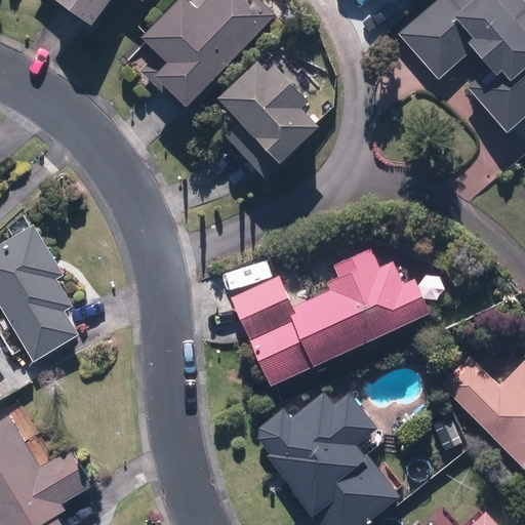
[(55,0),(94,27),(113,0),(142,0),(144,1),(145,0),(55,0)]
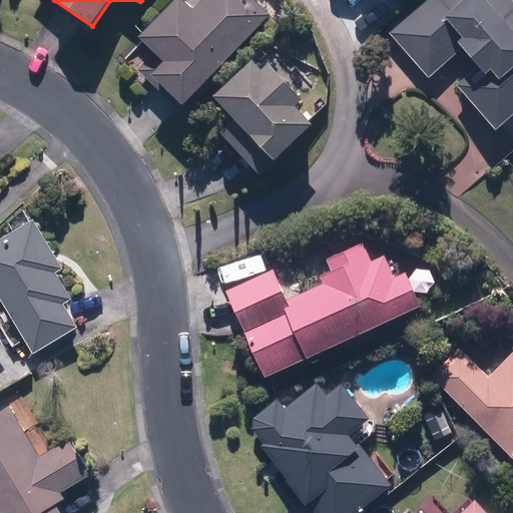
[(164,59),(151,72),(180,103),(273,15),(258,0),(200,0),(199,0),(178,0),(141,35),(164,59)]
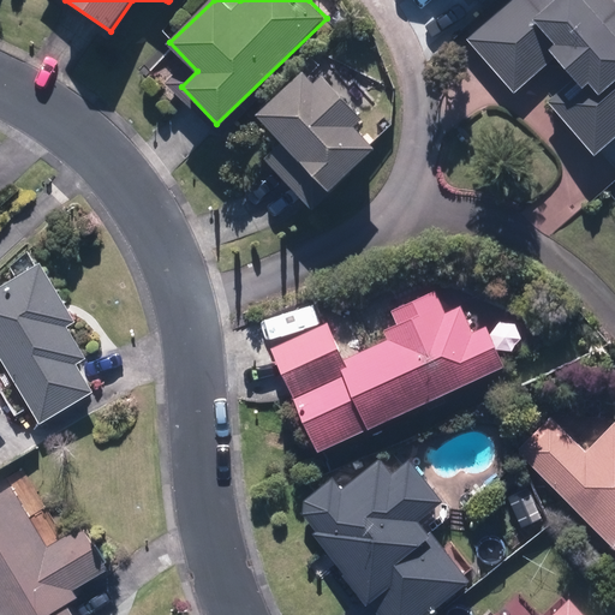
[(572,77),(545,100),(592,153),(614,131),(614,0),(512,0),(490,19),(465,42),(512,95),(526,83),(555,58),(572,77)]
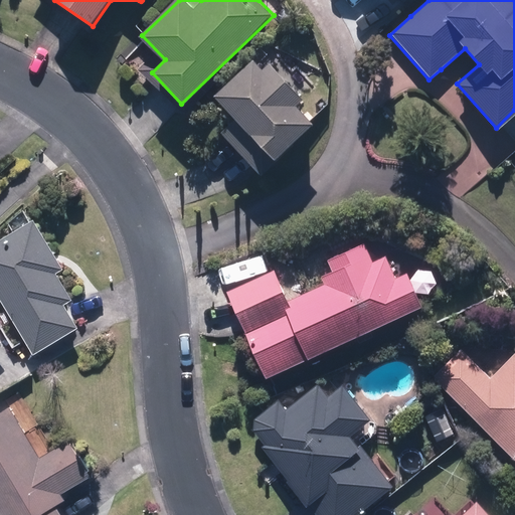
[(275,56),(262,68),(252,59),(215,95),(279,161),(316,126),(297,106),(310,94),(275,56)]
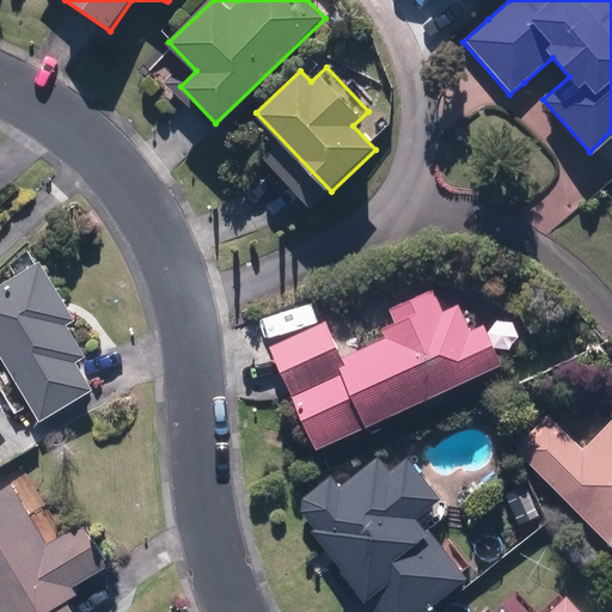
[(0,354),(38,420),(91,389),(75,361),(85,355),(67,325),(77,319),(44,262),(0,287),(0,354)]
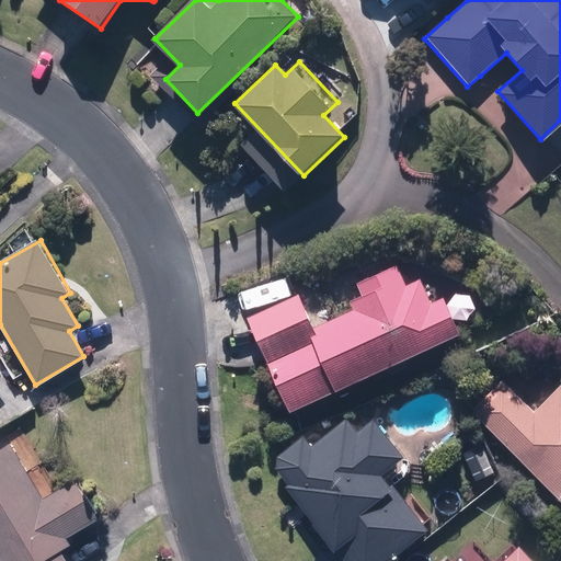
[(348,301),(352,310),(313,328),(299,296),(248,320),(290,413),(460,334),(443,297),(432,302),(421,278),(408,284),(399,264),(357,284),(363,295),(348,301)]
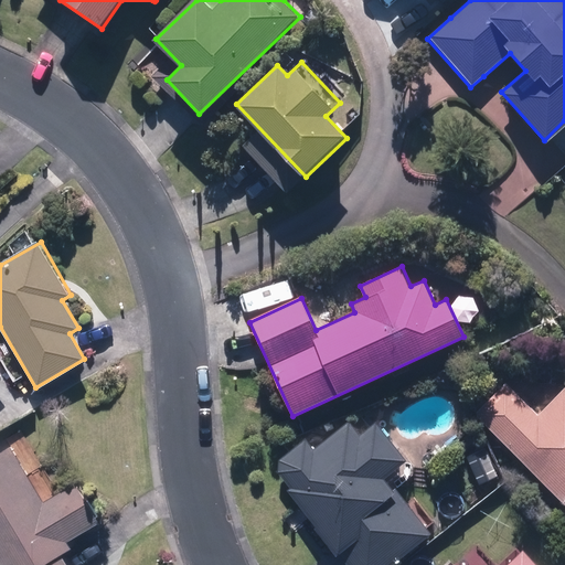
[(564,385),(539,412),(505,379),(473,412),(564,503),(564,385)]
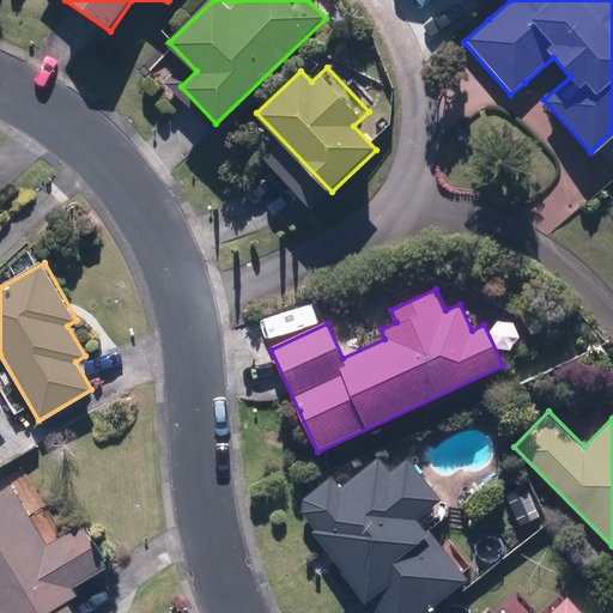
[(331,474),(303,496),(301,517),(321,544),(376,612),(425,612),(467,580),(420,520),(443,502),(410,460),(394,472),(382,456),(341,489),(331,474)]
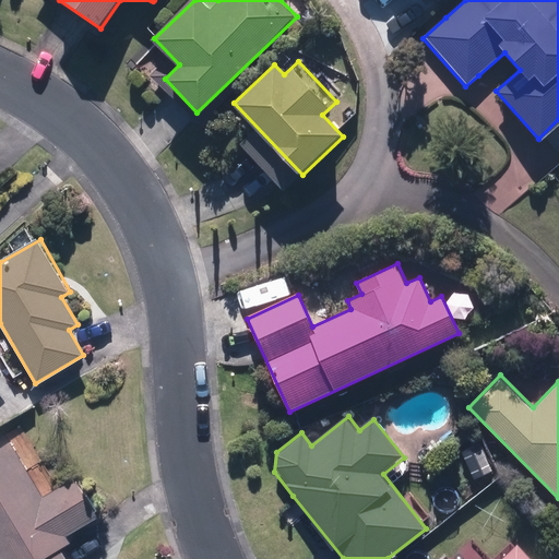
[(67,558),(56,539),(93,518),(71,479),(42,497),(11,444),(0,451),(0,558),(67,558)]
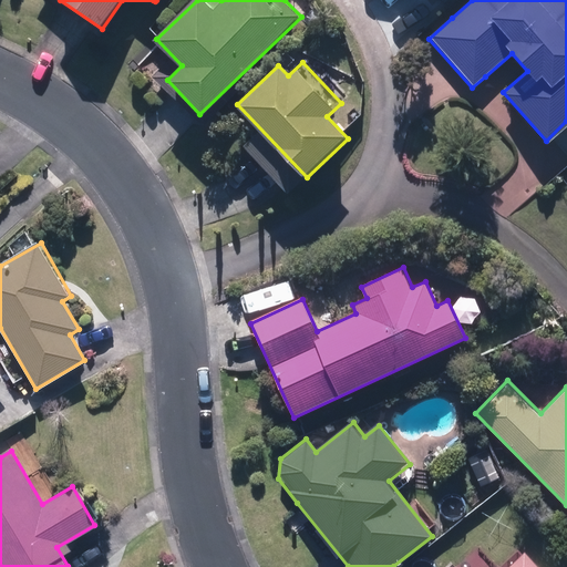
[(440,566),(443,565),(429,549),(409,566),(440,566)]
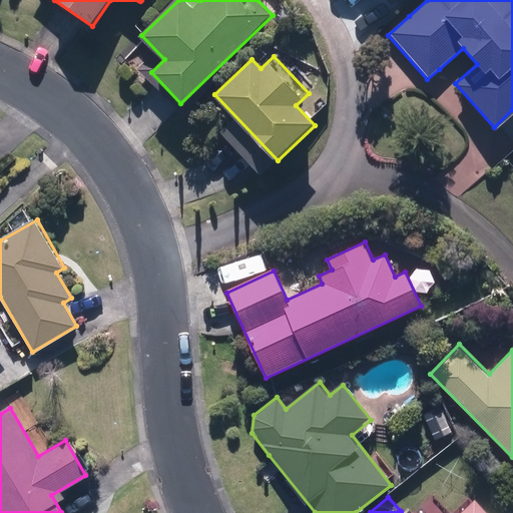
[(461,512),(487,512),(475,500),(461,512)]
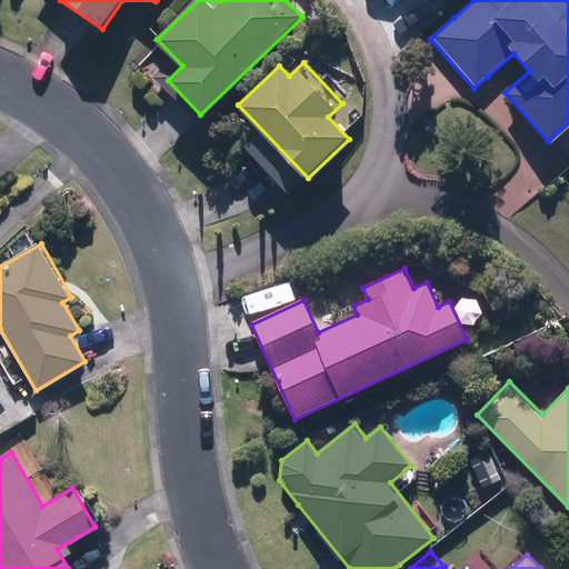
All buildings are outlined.
